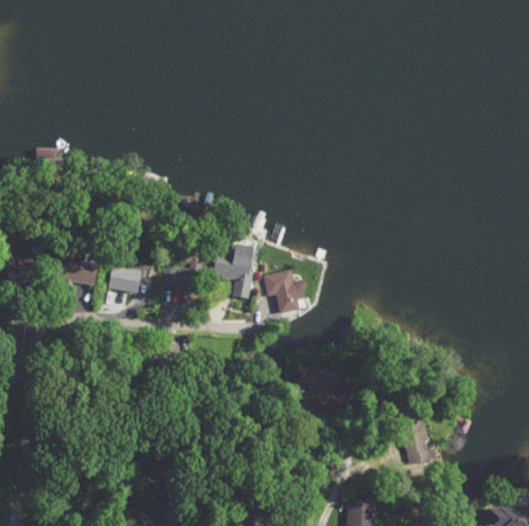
[(249,299),(255,247),(237,244),(236,256),(217,254),(214,277),(236,279),(232,297),(249,299)]
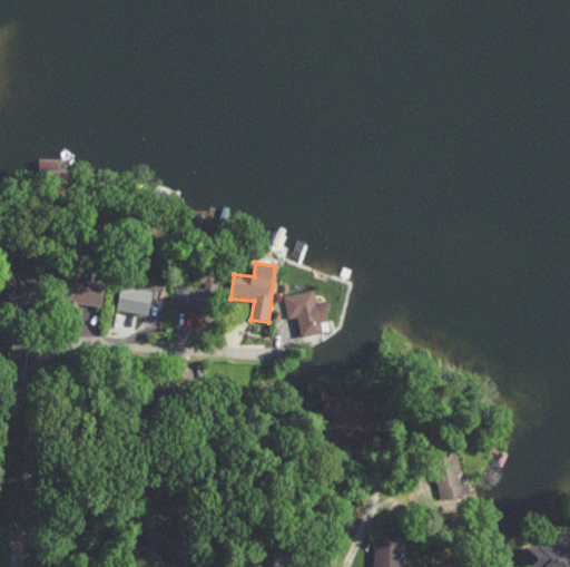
[(108,284),(75,279),(70,301),(105,308),(108,284)]
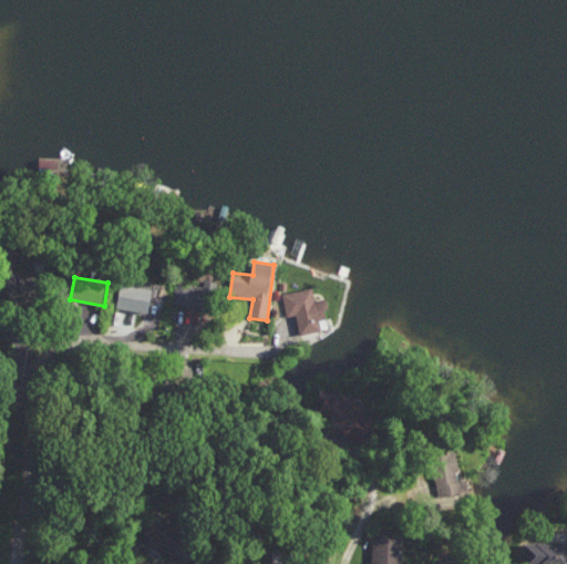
[(172,304),(210,313),(215,290),(176,283),(172,304)]
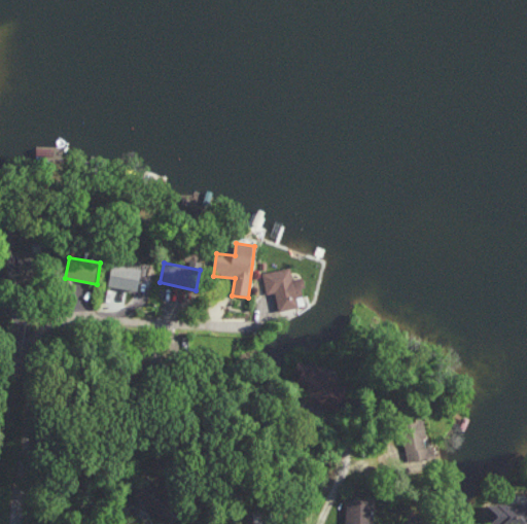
[(139,293),(144,271),(114,264),(109,286),(139,293)]
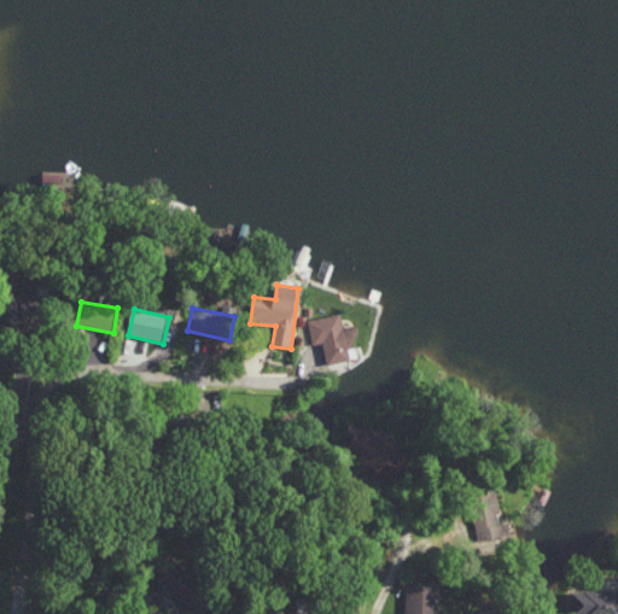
[(307,322),(312,346),(322,345),(326,367),(349,362),(347,349),(355,348),(351,328),(343,329),(340,315),(307,322)]
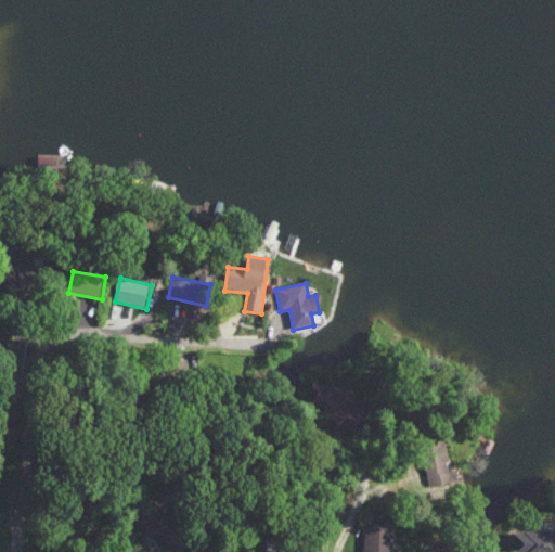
[(355,436),(370,413),(318,379),(307,396),(327,410),(323,415),(355,436)]
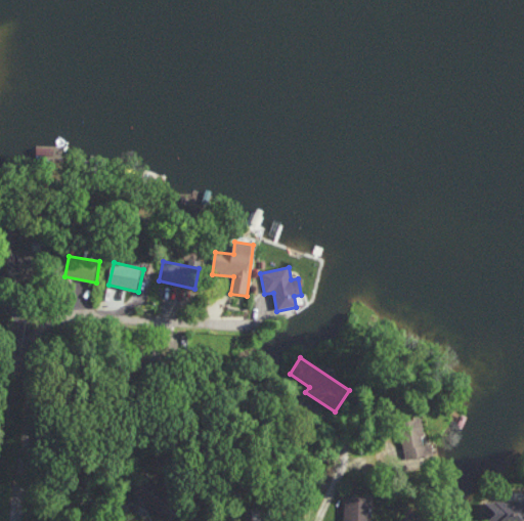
[(399,431),(407,465),(429,459),(421,425),(399,431)]
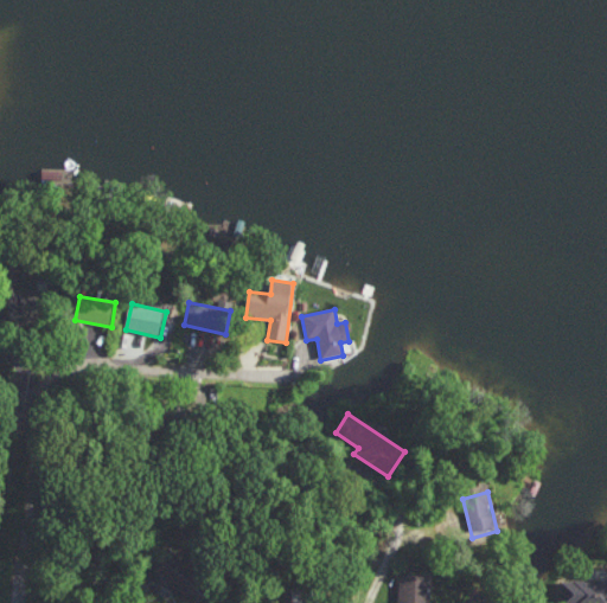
[(199,602),(212,581),(166,552),(152,576),(196,602),(199,602)]
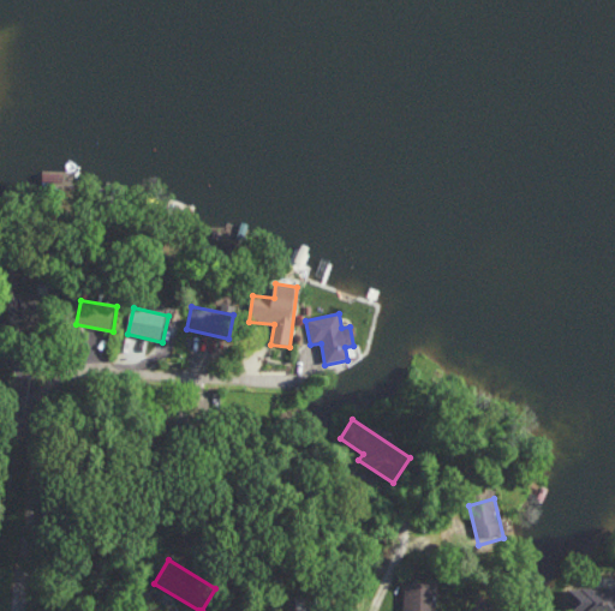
[(435,610),(436,585),(402,583),(401,610),(435,610)]
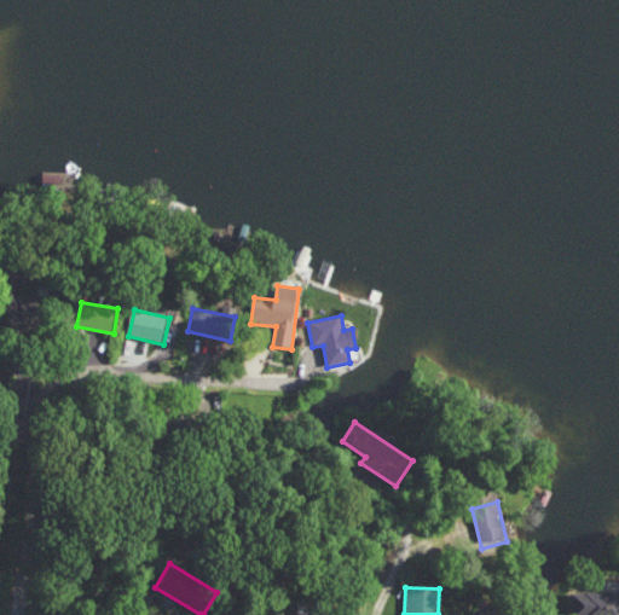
[(618,614),(618,593),(572,595),(571,614),(618,614)]
